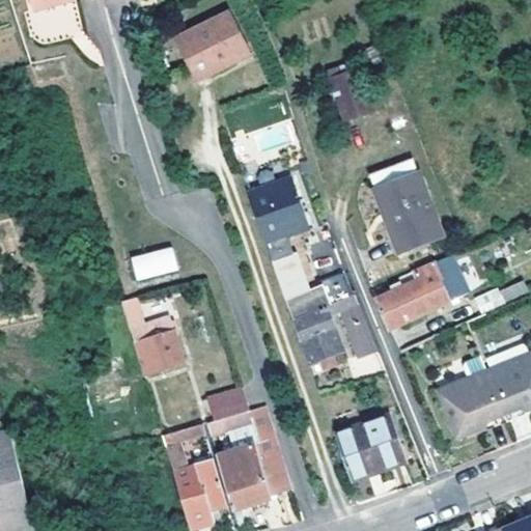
[(31,0),(35,14),(79,2),(78,0),(31,0)]
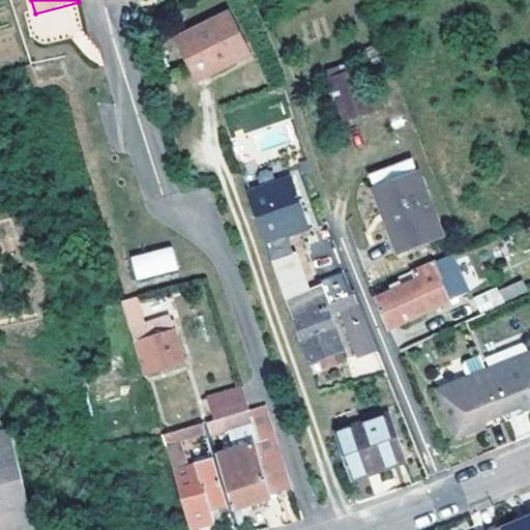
[(235,15),(178,35),(193,79),(252,59),(235,15)]
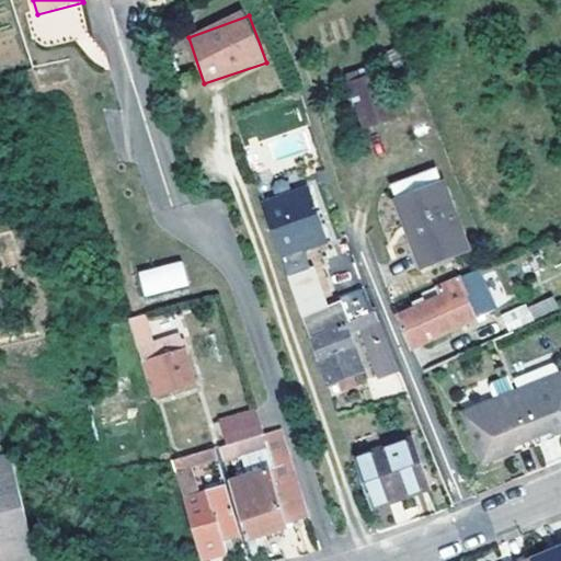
[(367,69),(346,77),(364,127),(405,113),(399,96),(389,100),(380,75),(370,77),(367,69)]
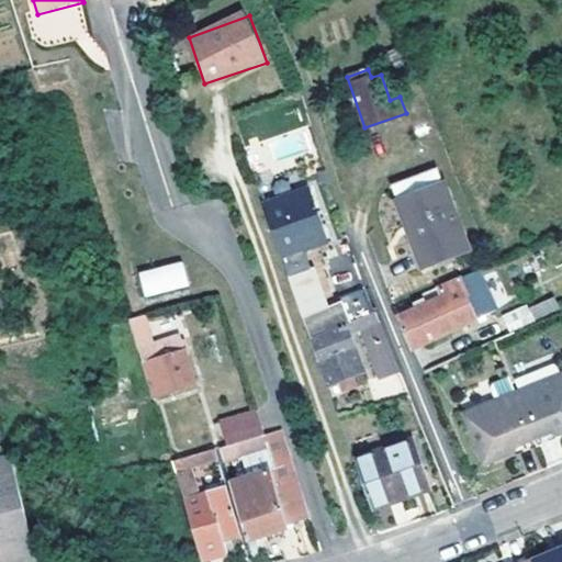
[(441,182),(400,200),(425,266),(468,248),(441,182)]
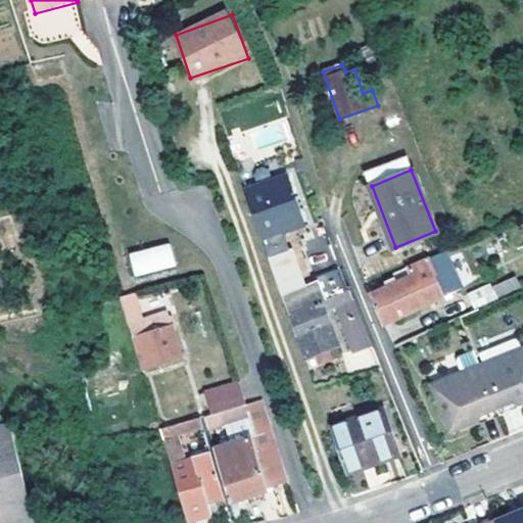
[(287,178),(245,192),(263,241),(284,233),(303,226),(287,178)]
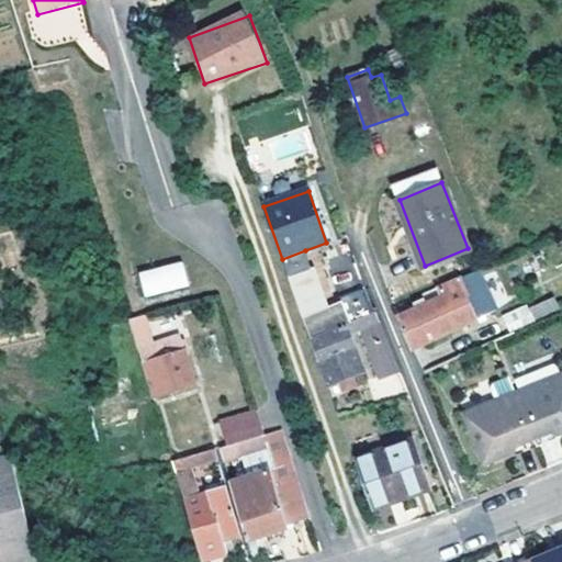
[(313,271),(305,250),(282,259),(290,280),(313,271)]
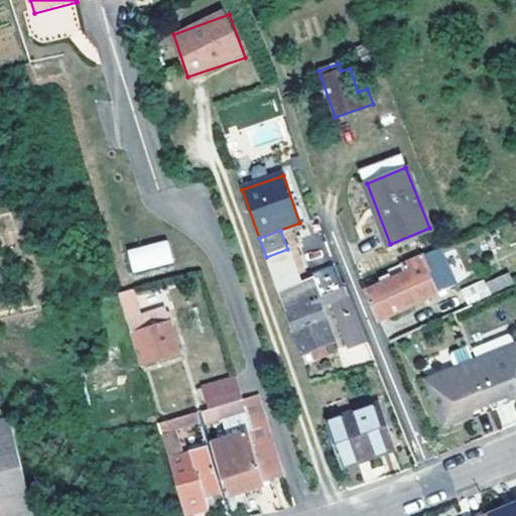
[(168,239),(126,249),(132,272),(174,262),(168,239)]
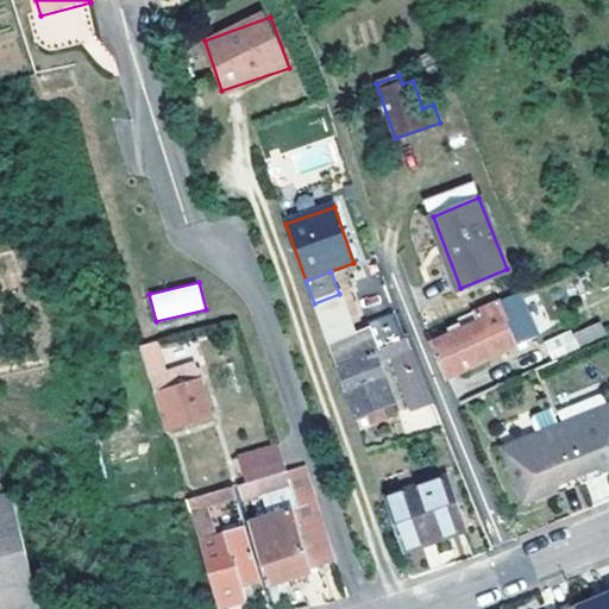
[(518,295),(459,320),(464,331),(433,345),(447,380),(527,343),(514,311),(521,307),(518,295)]
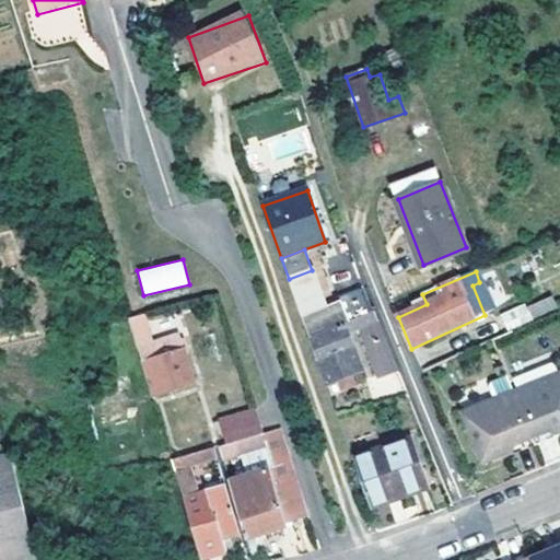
[(370,315),(364,291),(340,303),(350,323),(359,319),(370,315)]
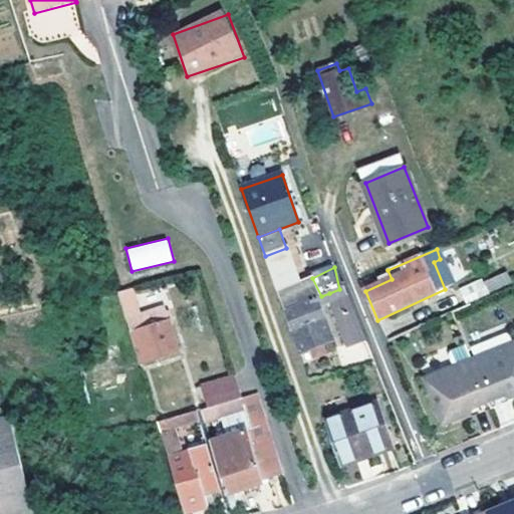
[(508,274),(490,282),(495,293),(513,285),(508,274)]
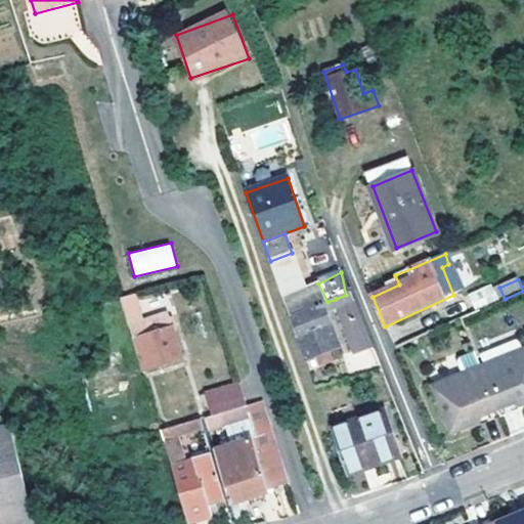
[(328,302),(318,284),(284,301),(290,316),(323,304),(328,302)]
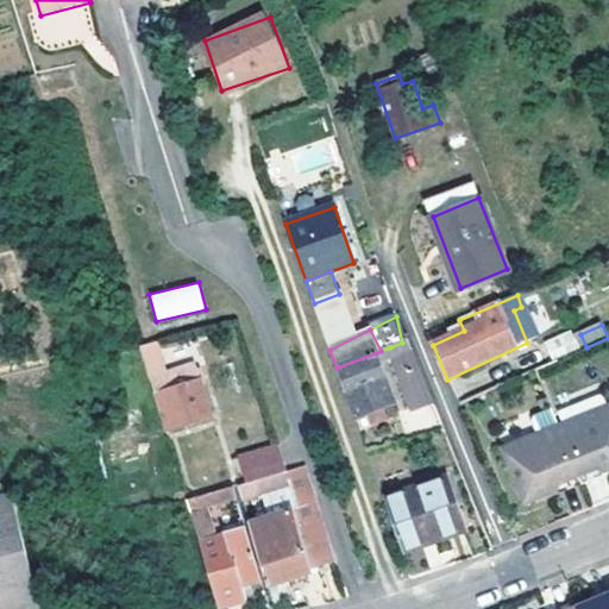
[(581,334),(551,346),(557,360),(586,347),(581,334)]
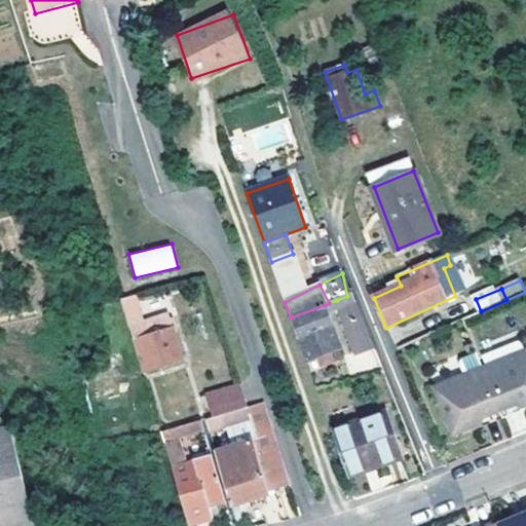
[(139,320),(130,294),(120,297),(142,369),(182,358),(167,311),(139,320)]
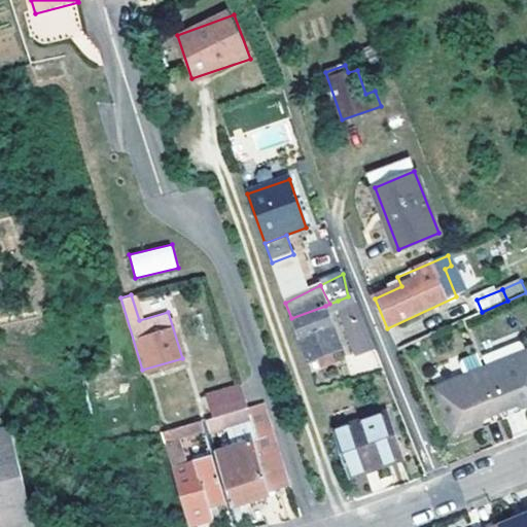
[(348,296),(338,301),(354,354),(374,349),(353,295),(348,296)]
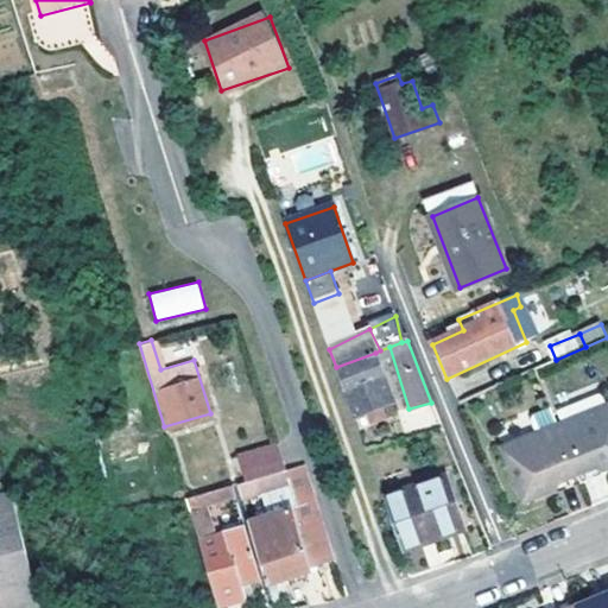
[(375,353),(336,367),(350,410),(368,404),(375,400),(392,394),(375,353)]
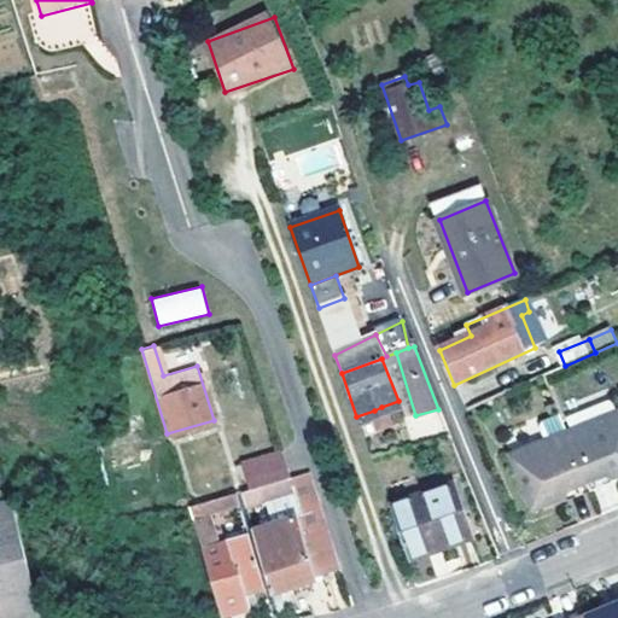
[(617,420),(571,442),(592,488),(608,479),(616,483),(617,482),(617,420)]
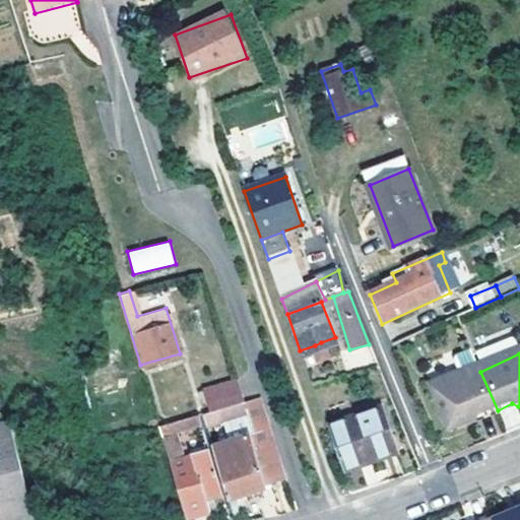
[(452,436),(478,425),(480,417),(498,410),(480,372),(473,355),(459,363),(458,367),(463,379),(433,393),(452,436)]
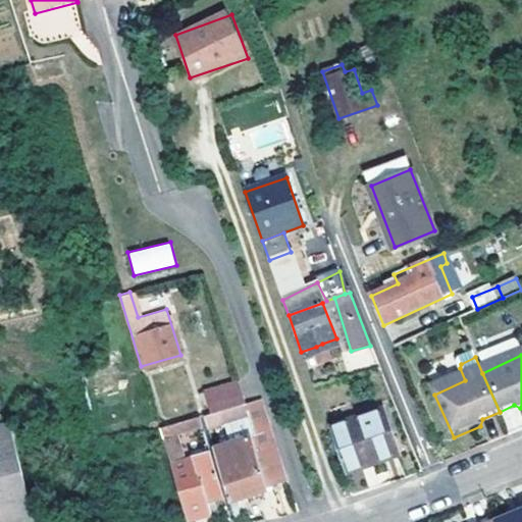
[(245,403),(237,379),(202,389),(209,413),(245,403)]
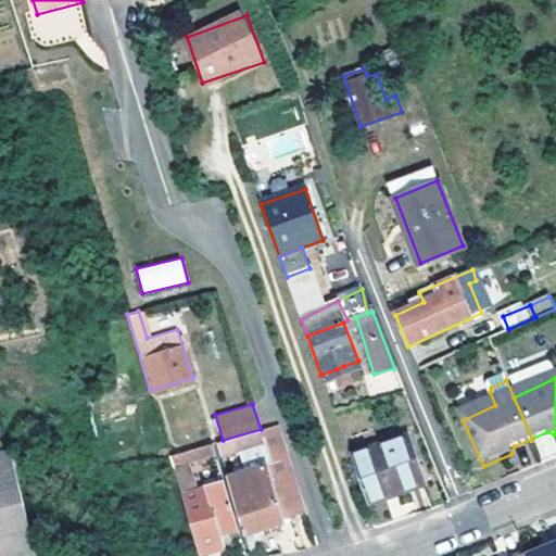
[(265,442),(272,464),(290,518),(307,514),(278,424),(261,429),(265,442)]
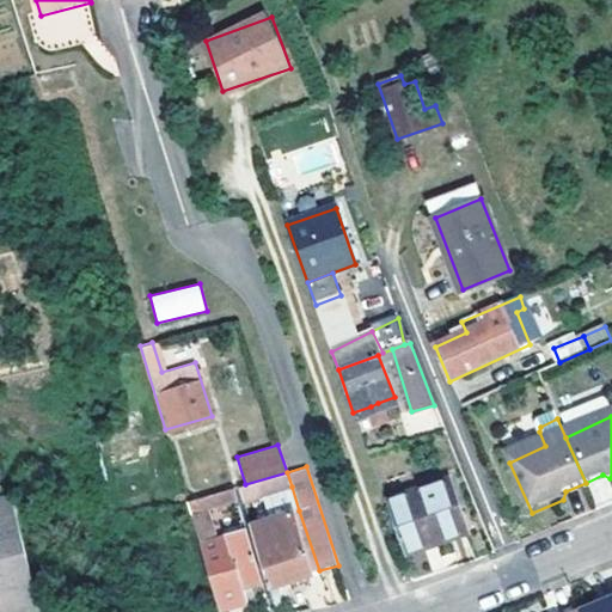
[(274,491),(292,487),(287,472),(245,484),(238,485),(243,501),(274,491)]
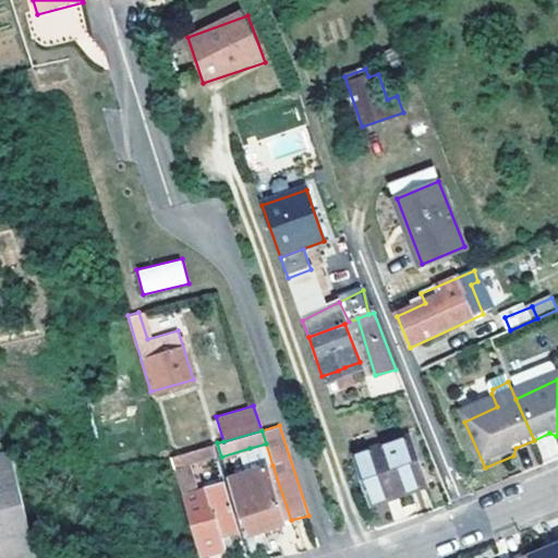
[(555,444),(556,436),(549,433),(534,440),(538,450),(555,444)]
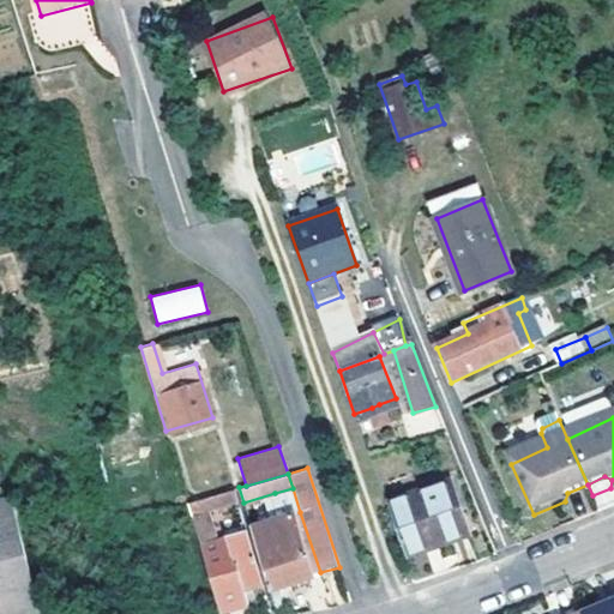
[(572,505),(593,495),(588,485),(567,493),(565,501),(572,505)]
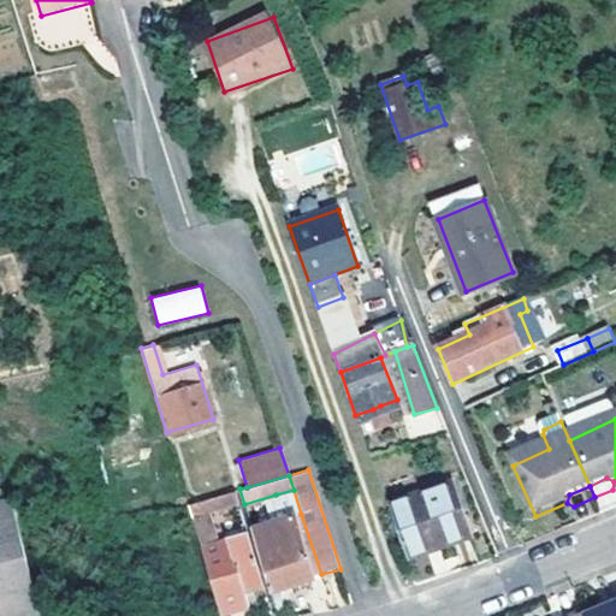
[(390,510),(408,558),(469,535),(451,487),(390,510)]
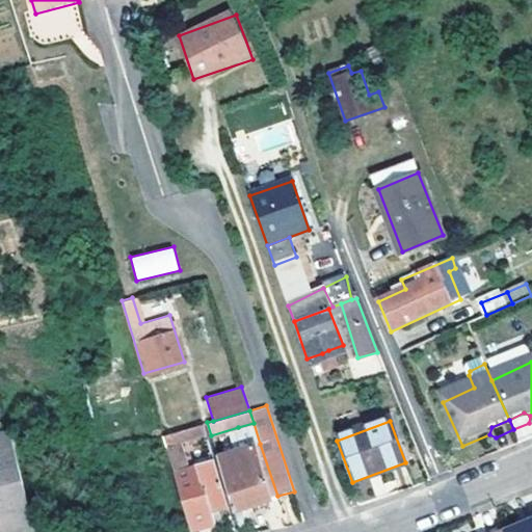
[(260,444),(254,423),(238,427),(245,448),(260,444)]
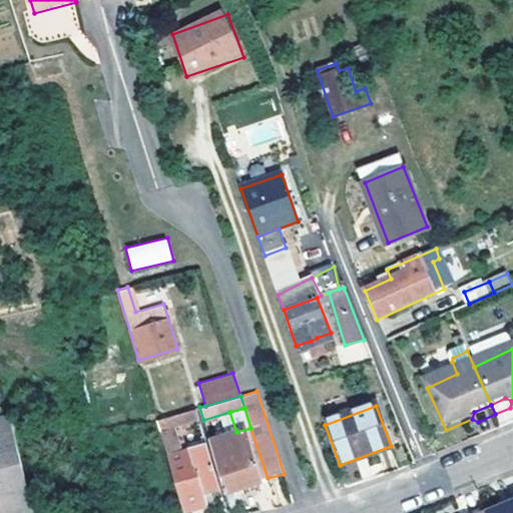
[(196,409),(156,420),(184,512),(207,505),(204,492),(219,488),(205,441),(184,448),(185,452),(180,454),(171,427),(199,419),(196,409)]
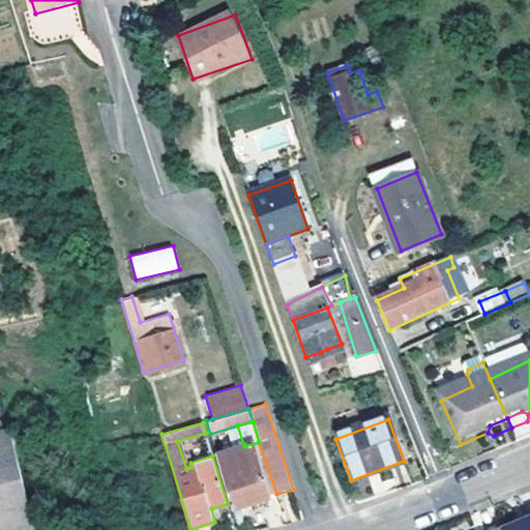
[(0,529),(32,529),(36,529),(23,484),(8,431),(0,433),(0,529)]
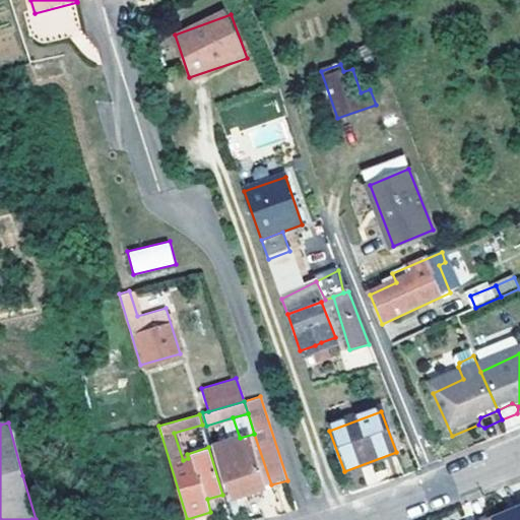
[(212,446),(228,498),(271,484),(254,434),(240,438),(212,446)]
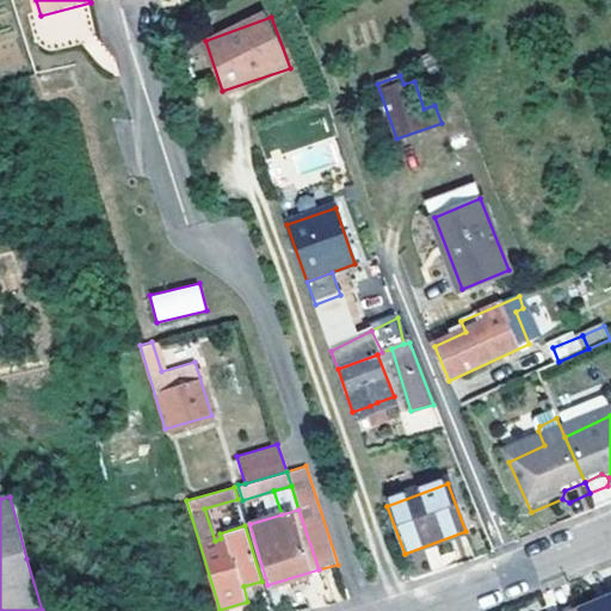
[(610,610),(610,596),(579,610),(578,610),(610,610)]
